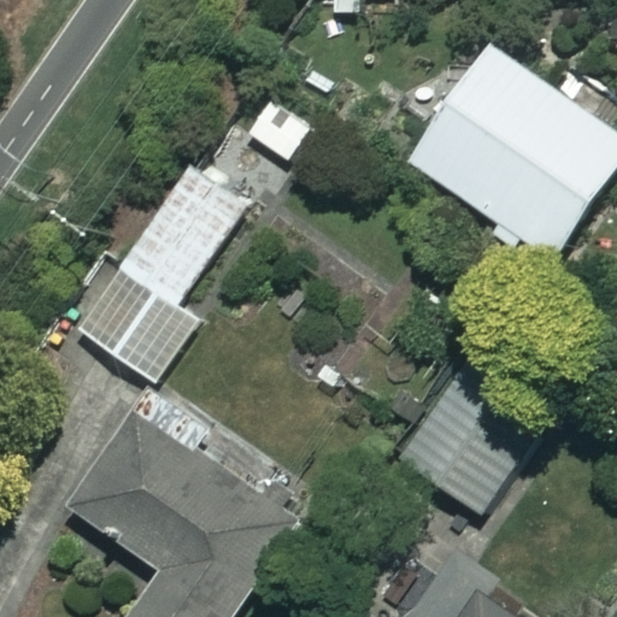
[(616,165),(616,134),(488,47),(410,163),(553,260),(616,165)]
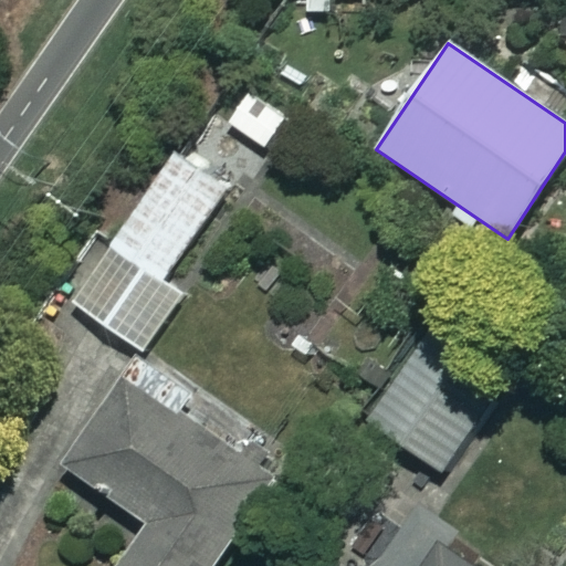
[(249,85),(221,122),(266,154),(293,117),(249,85)]
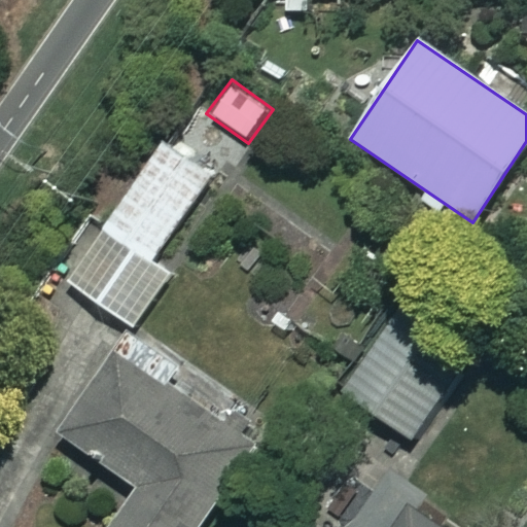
[(213,174),(164,141),(69,285),(135,328),(172,272),(155,261),(213,174)]
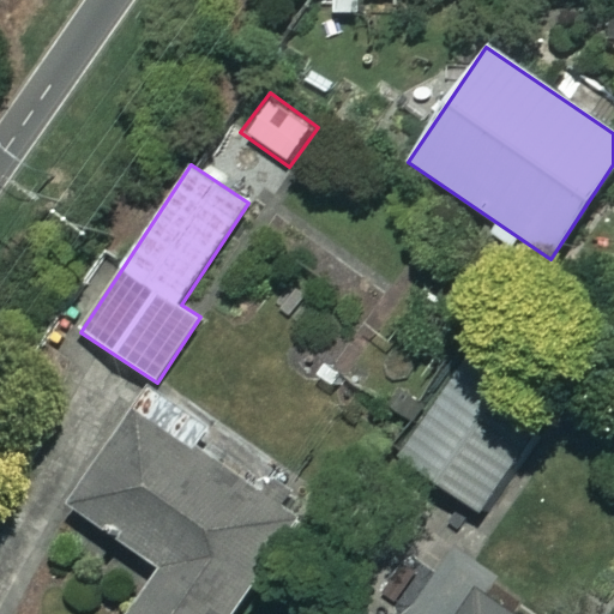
[(549,420),(467,362),(399,457),(482,515),(549,420)]
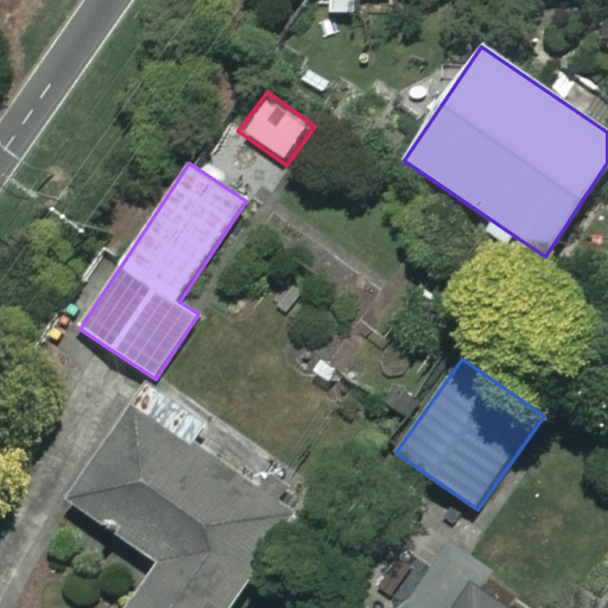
[(235,607),(296,521),(138,411),(73,504),(159,564),(127,607),(235,607)]
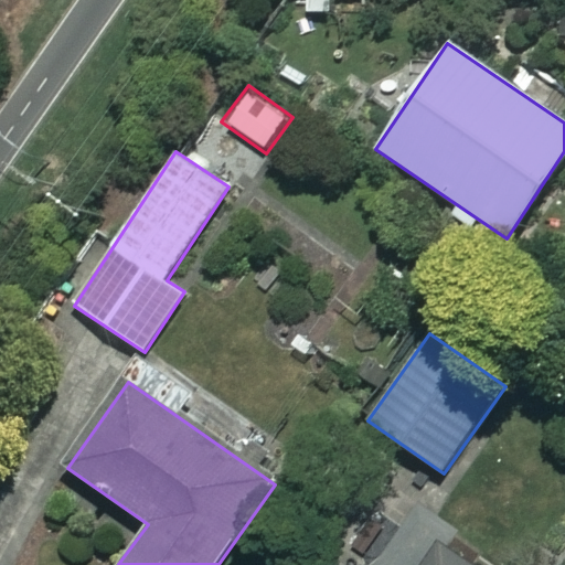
[(464,564),(440,548),(429,564),(464,564)]
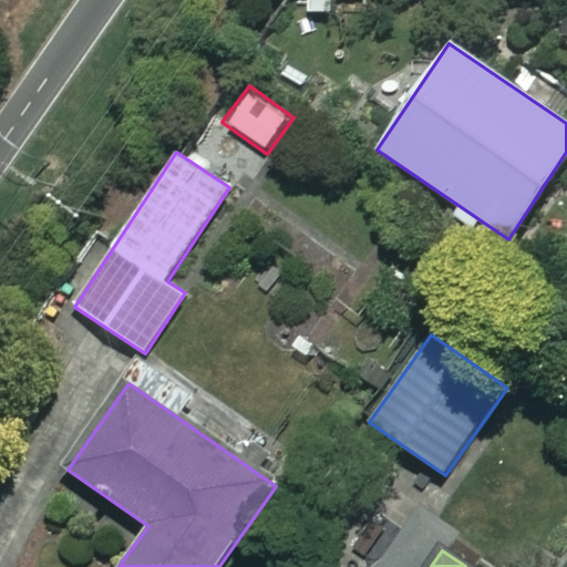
All buildings are outlined.
